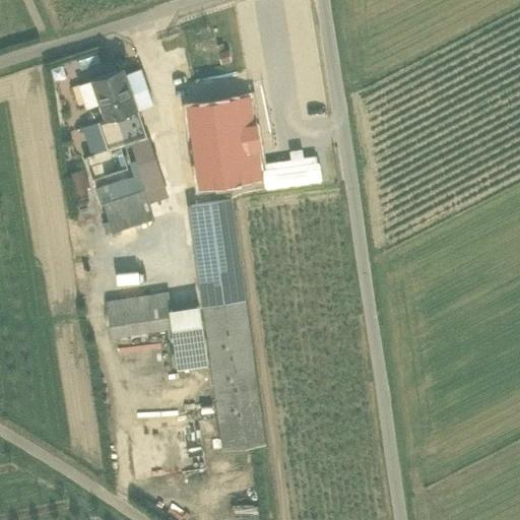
[(107,119),(137,109),(125,73),(123,67),(91,78),(106,120),(107,119)]
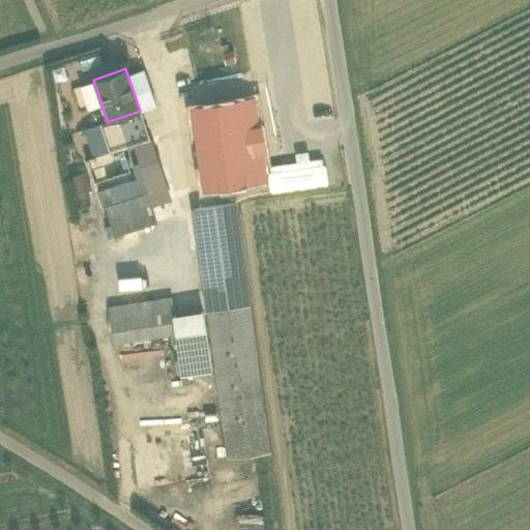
[(143,69),(127,75),(140,111),(155,106),(143,69)]
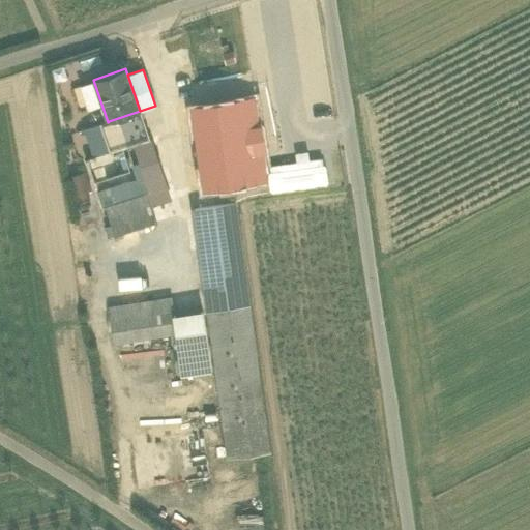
[(264,176),(253,100),(239,102),(251,178),(264,176)]
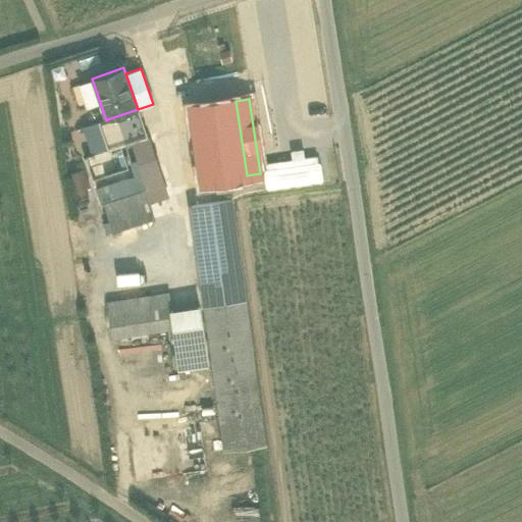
[(192,107),(203,183),(247,175),(236,101),(192,107)]
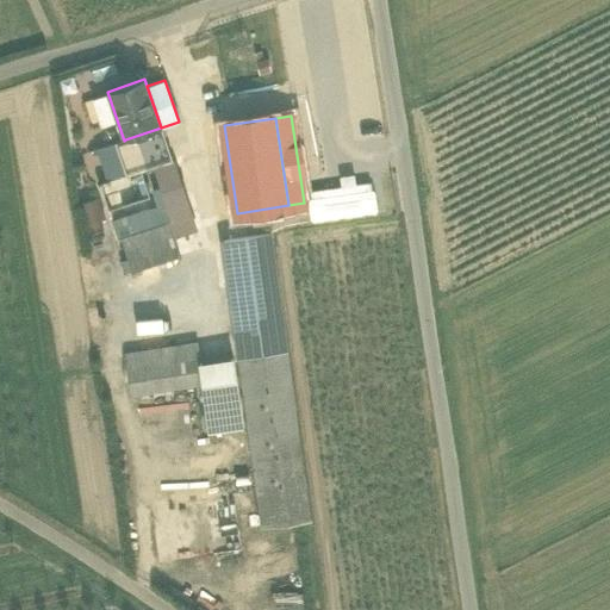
[(161,128),(125,139),(136,170),(154,166),(172,159),(161,128)]
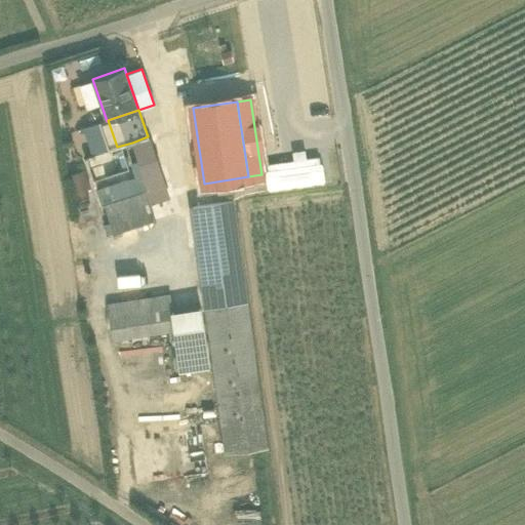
[(112,150),(117,147),(108,120),(107,121),(102,122),(112,150)]
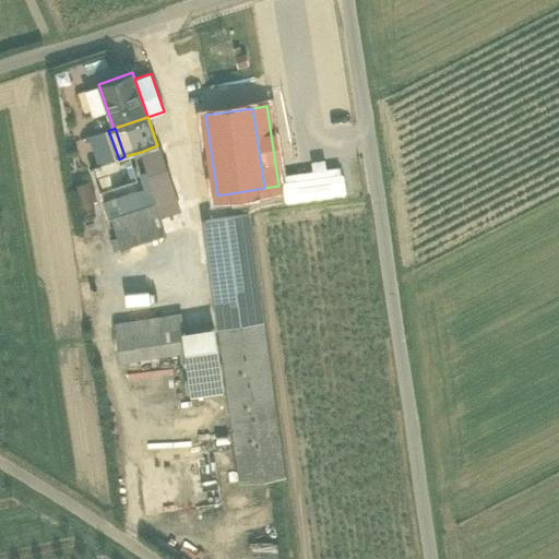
[(110,216),(121,249),(164,235),(158,218),(180,211),(157,145),(141,152),(157,201),(110,216)]
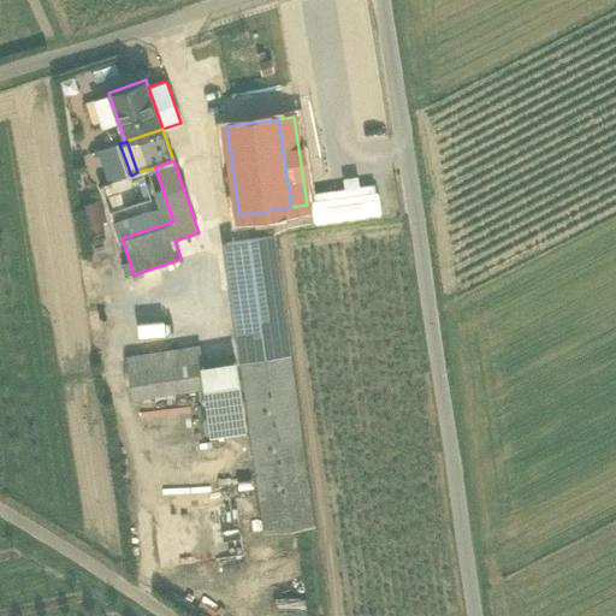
[(224,242),(231,290),(278,283),(272,236),(224,242)]
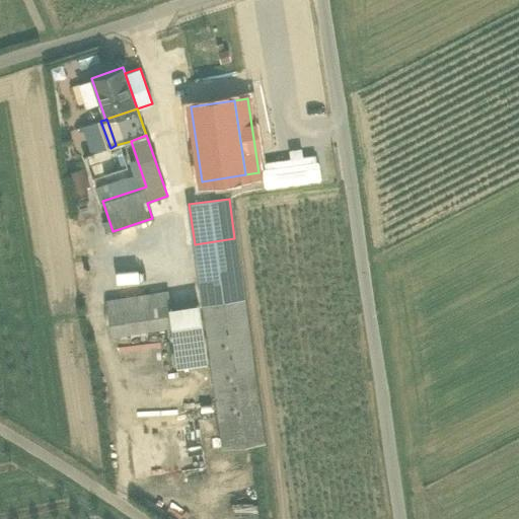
[(211,303),(243,299),(234,238),(195,244),(202,297),(210,296),(211,303)]
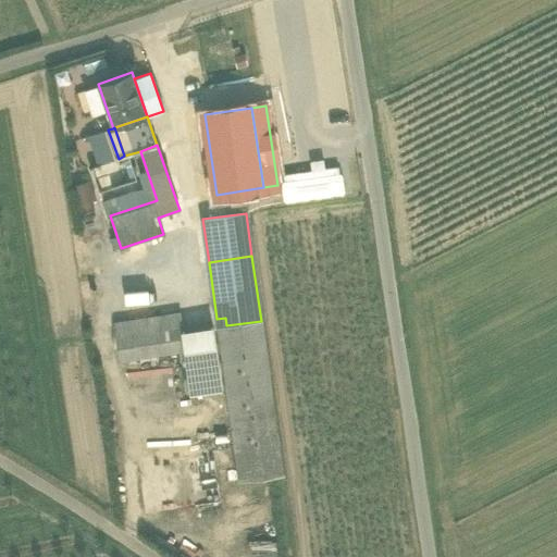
[(184,350),(187,373),(219,369),(213,327),(189,331),(187,311),(114,323),(120,359),(184,350)]
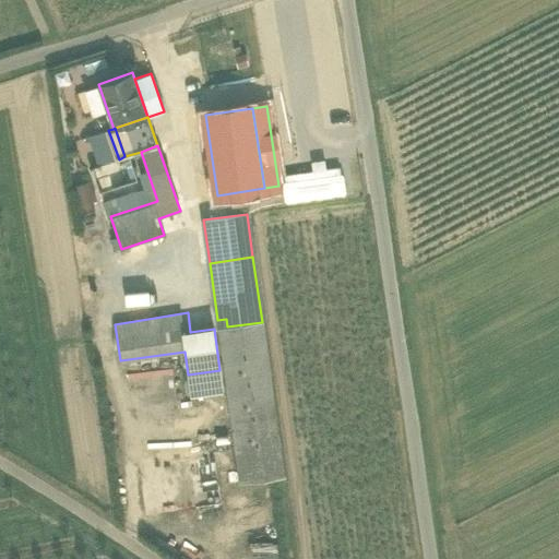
[(218,328),(240,484),(284,478),(262,322),(227,326),(218,328)]
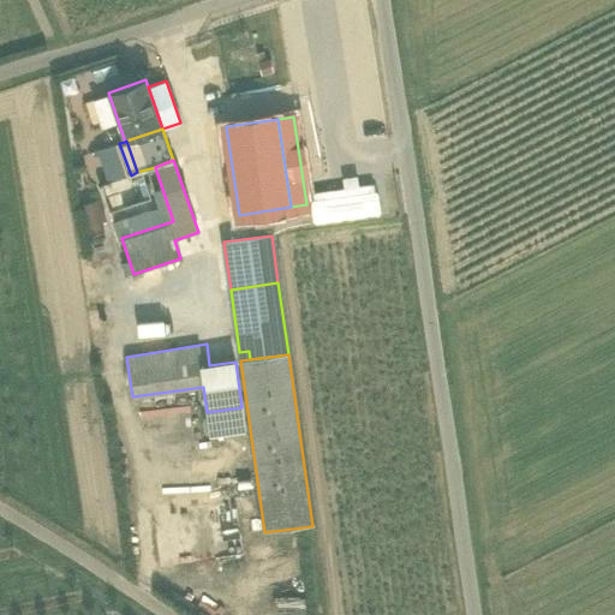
[(246,435),(242,407),(207,412),(210,440),(246,435)]
